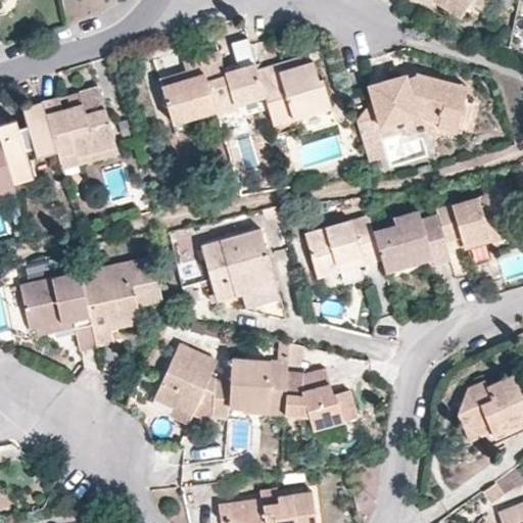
[(448,0),(465,9),(470,0),(448,0)]
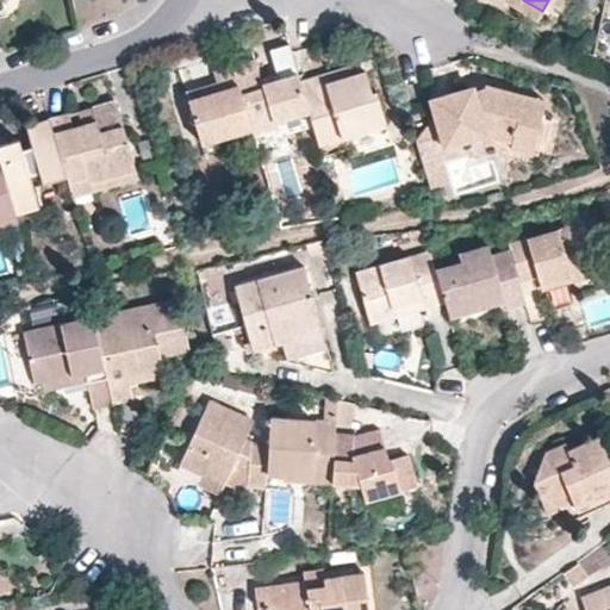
[(241,93),(232,66),(212,73),(216,82),(186,92),(201,143),(251,129),(241,93)]
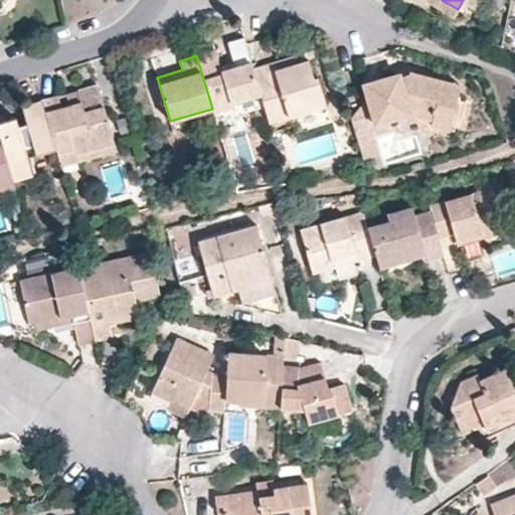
[(307,59),(253,74),(260,95),(269,122),(325,105),(316,75),(313,76),(307,59)]
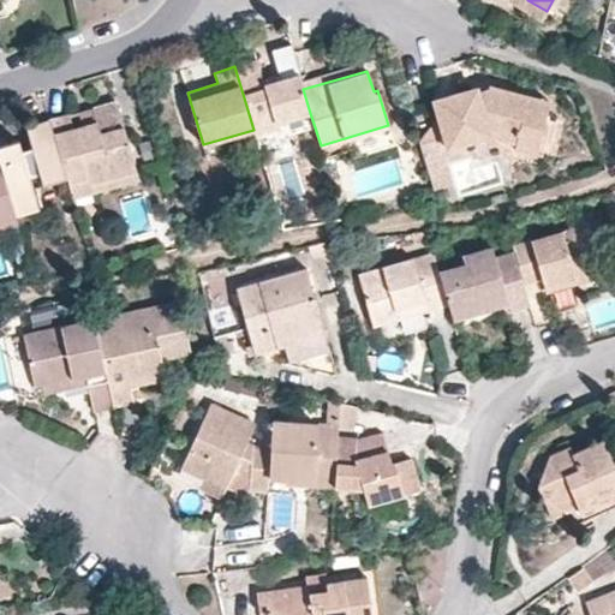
[(303,89),(298,72),(262,82),(263,88),(243,94),(254,130),(255,136),(276,130),(275,123),(310,113),(303,89)]
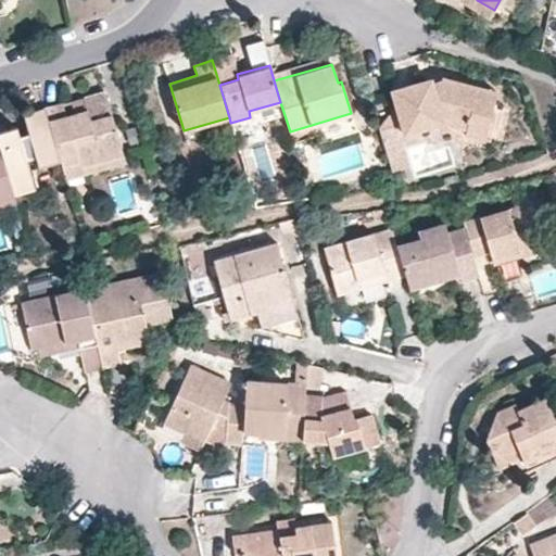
[(439,124),(465,130),(467,123),(488,127),(493,103),(474,98),(477,86),(436,76),(390,90),(403,135),(439,124)]
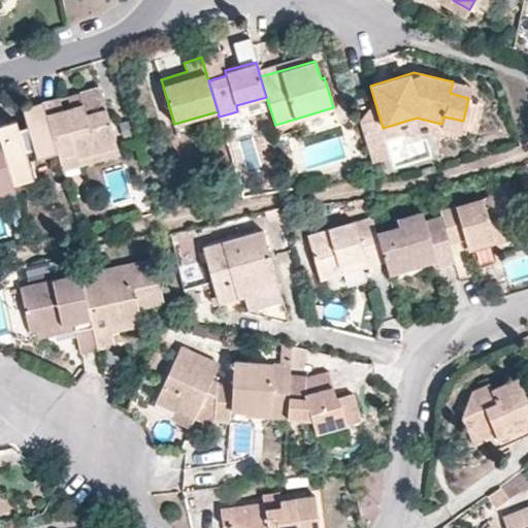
[(471,86),(453,81),(450,93),(468,98),(471,86)]
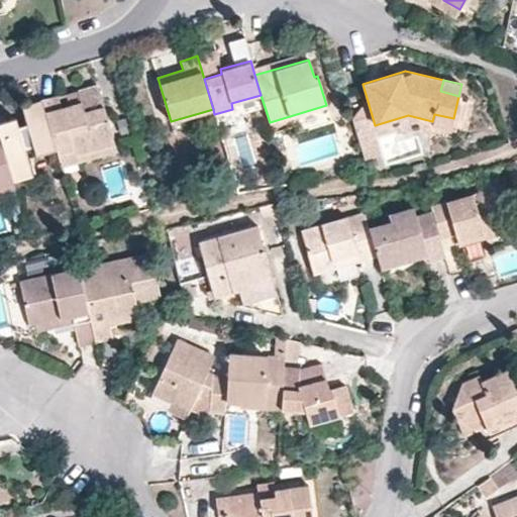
[(55,148),(61,167),(116,150),(96,85),(40,101),(55,148)]
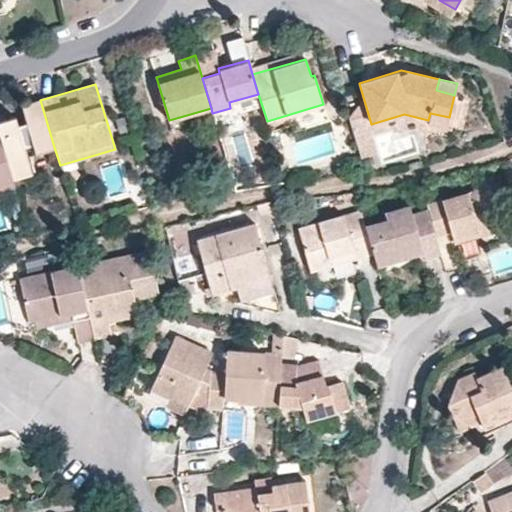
[(54,147),(40,100),(21,106),(26,123),(17,125),(14,117),(0,121),(0,141),(9,171),(29,164),(24,148),(32,145),(34,153),(54,147)]
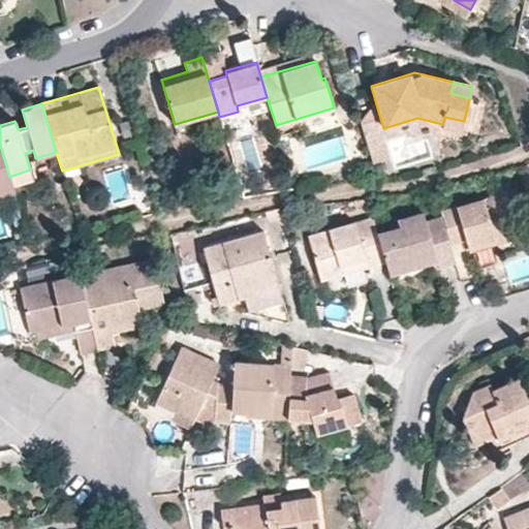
[(444,117),(442,124),(441,129),(461,134),(464,121),(444,117)]
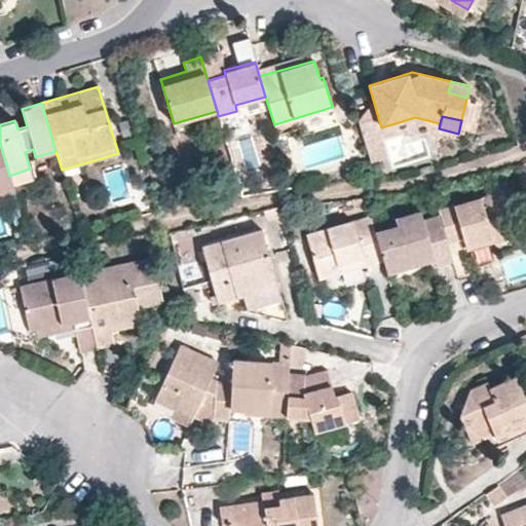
[(0,188),(12,185),(9,176),(0,145),(0,188)]
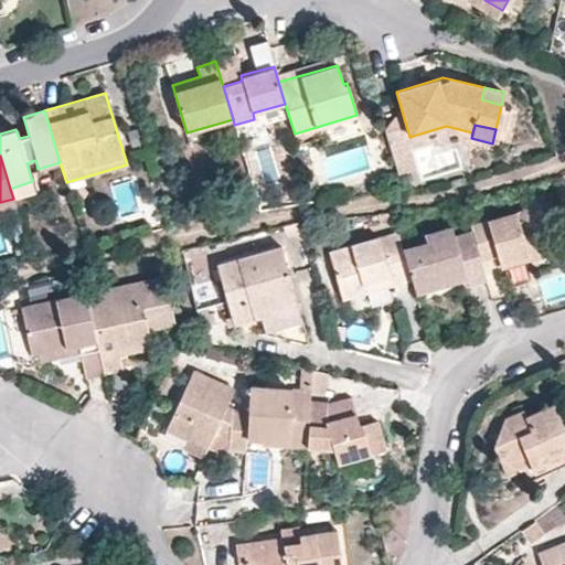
[(539,205),(472,224),(477,241),(483,260),(498,257),(500,269),(553,254),(539,205)]
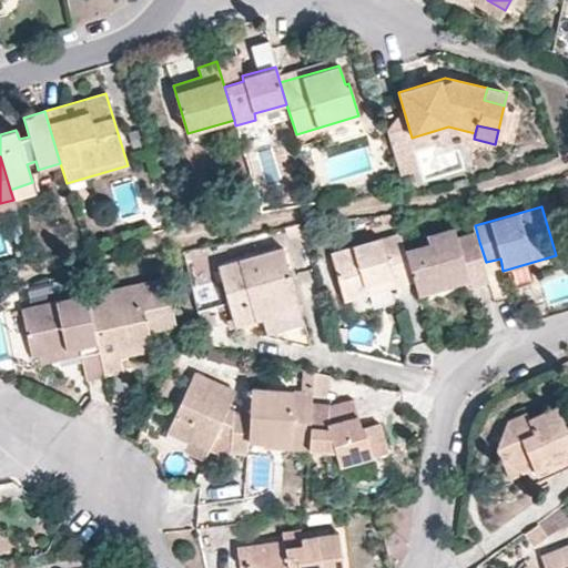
[(430,242),(404,249),(411,271),(415,283),(418,295),(468,281),(470,288),(492,282),(486,262),(479,242),(459,247),(454,227),(428,234),(430,242)]
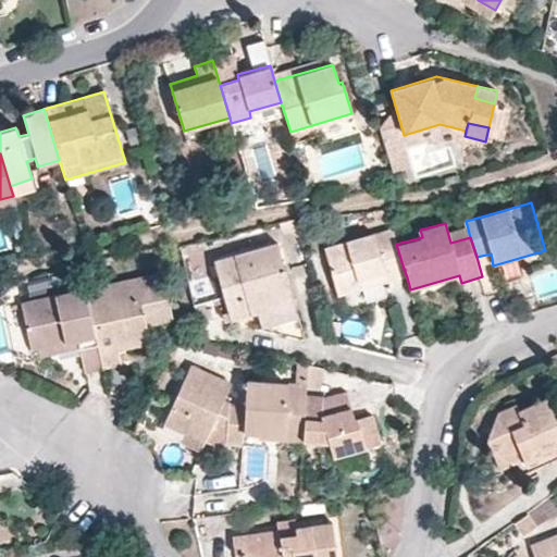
[(396,244),(392,227),(324,247),(338,297),(364,289),(361,277),(403,265),(396,244)]
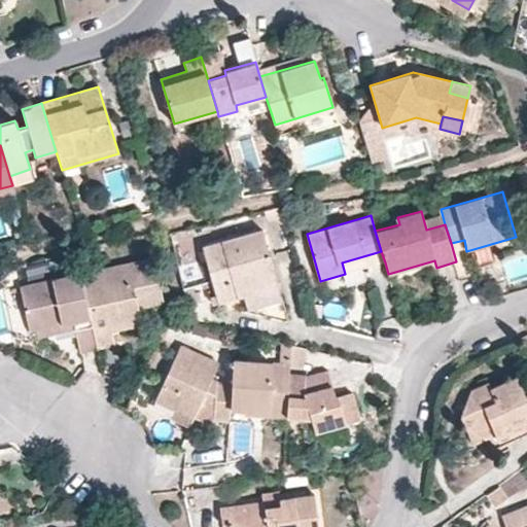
[(261,230),(202,246),(218,303),(243,295),(247,310),(281,300),(261,230)]
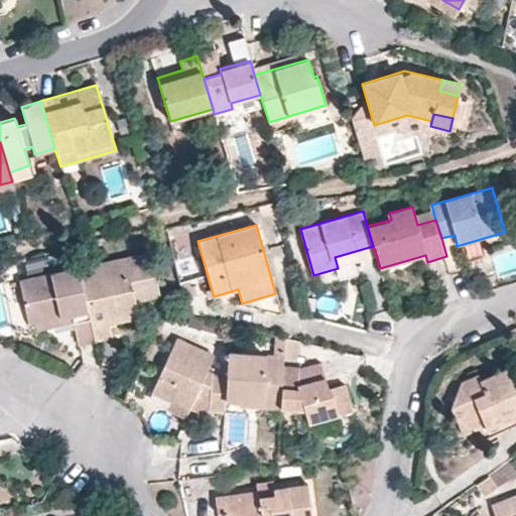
[(335,257),(338,268),(377,257),(373,246),(335,257)]
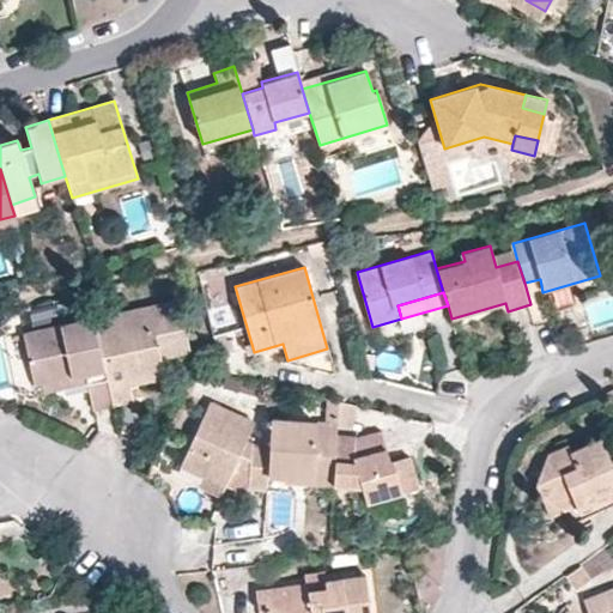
[(177,299),(92,319),(109,392),(165,378),(158,349),(188,341),(177,299)]
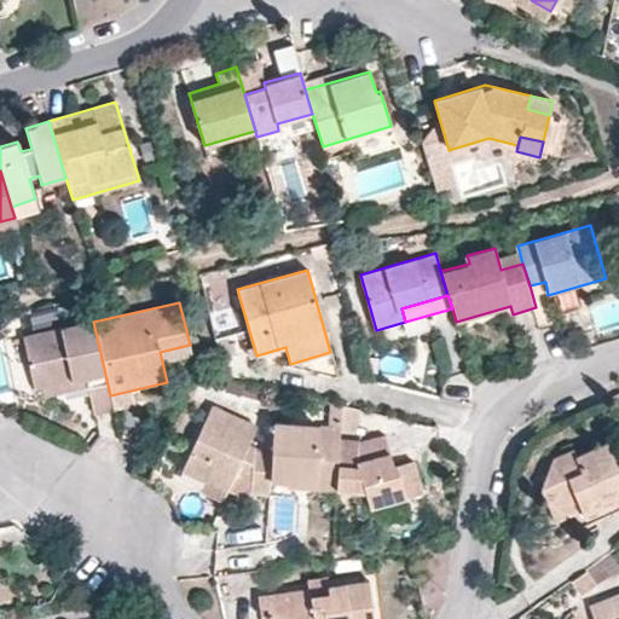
[(110,395),(93,322),(24,337),(36,391),(85,380),(93,415),(114,410),(110,395)]
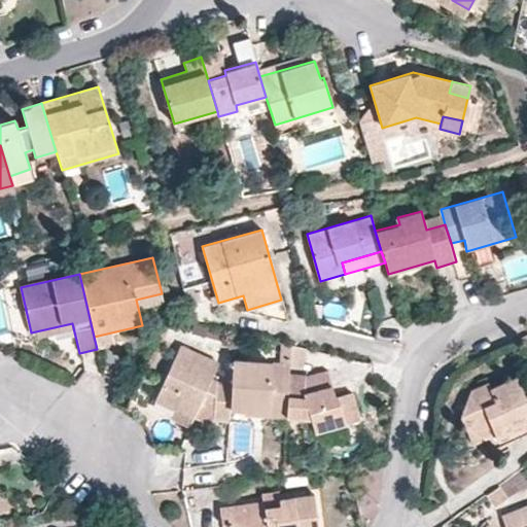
[(289,362),(290,345),(281,343),(280,362),(289,362)]
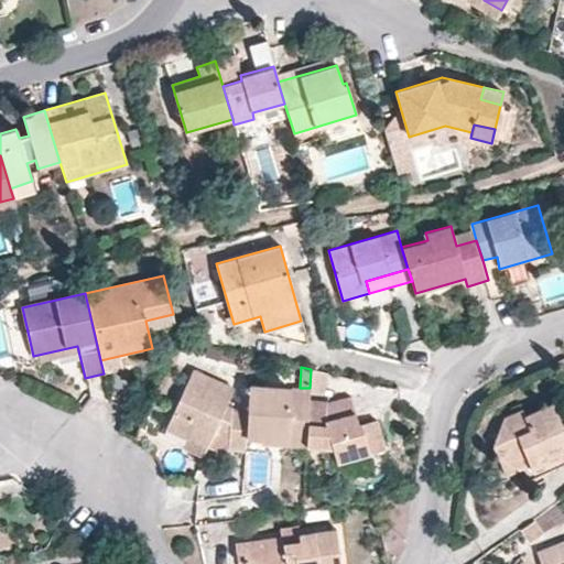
[(227,446),(245,447),(245,440),(247,410),(232,409),(226,405),(234,388),(194,370),(165,430),(187,441),(205,448),(213,433),(216,427),(227,432),(227,438),(227,446)]
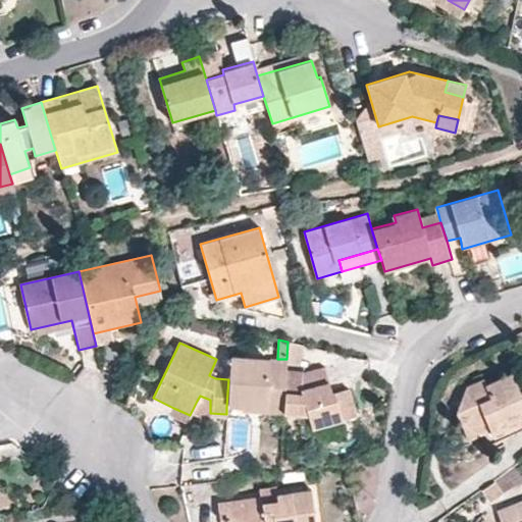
[(286,370),(286,359),(277,359),(230,355),(228,379),(226,407),(240,408),(240,412),(282,414),(286,370)]
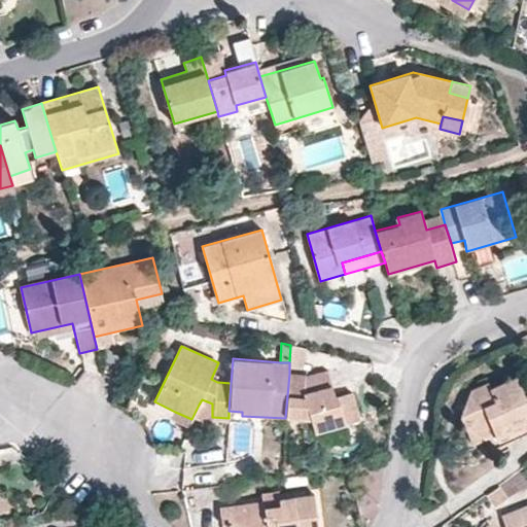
[(289,374),(285,418),(311,420),(315,431),(360,419),(352,391),(336,395),(326,398),(323,386),(331,384),(327,370),(307,375),(289,374)]
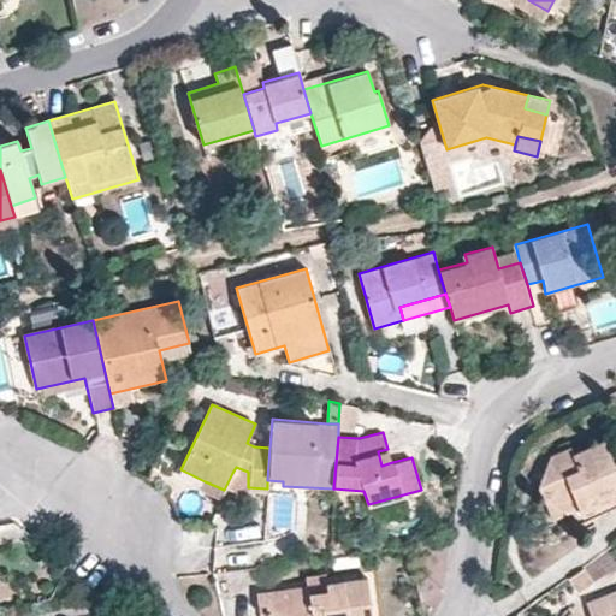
[(570,445),(549,454),(537,486),(546,505),(573,495),(582,514),(615,498),(615,471),(602,439),(573,452),(570,445)]
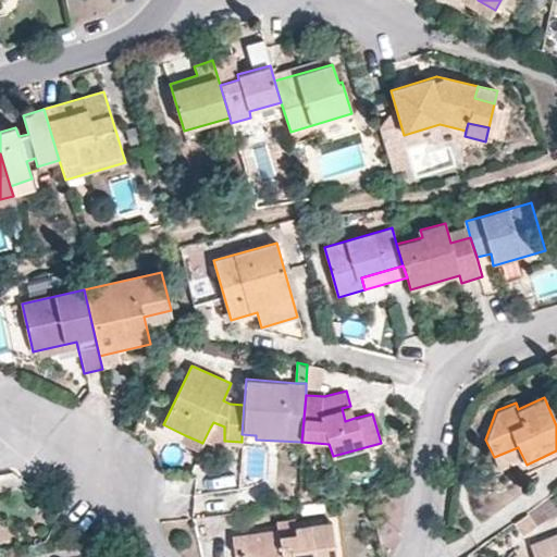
[(345,421),(355,418),(350,406),(342,408),(345,421)]
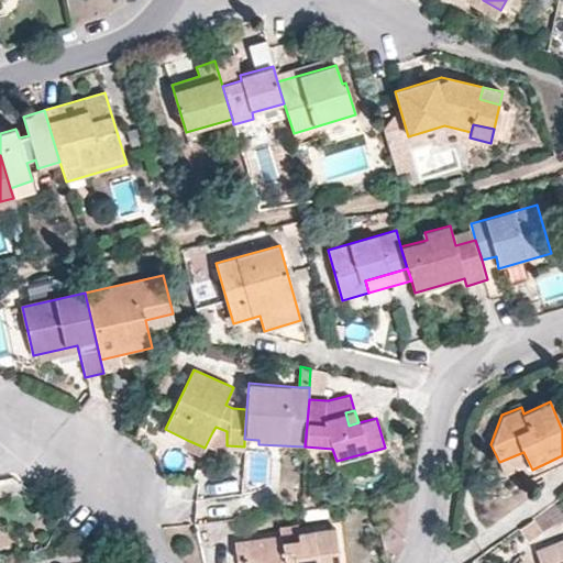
[(212,432),(227,438),(227,431),(216,427),(212,432)]
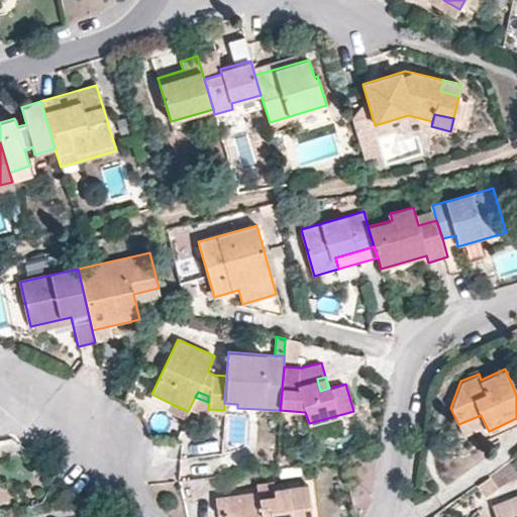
[(183,421),(188,411),(172,404),(167,413),(183,421)]
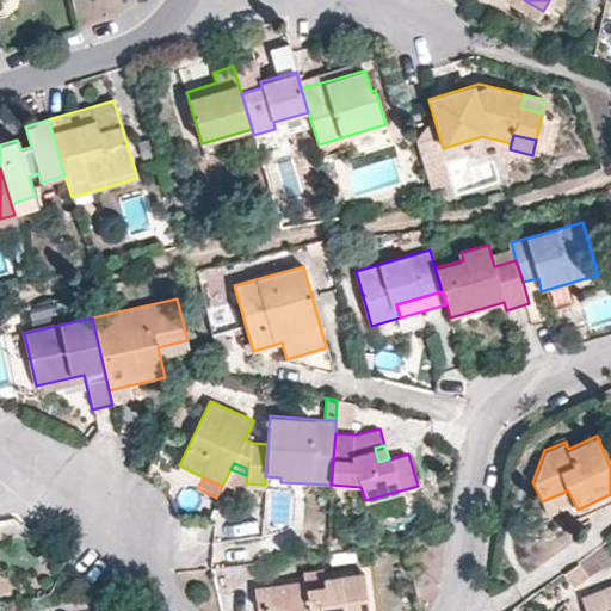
[(303,580),(254,587),(258,608),(263,606),(263,610),(369,610),(364,573),(325,578),(322,569),(303,572),(303,580)]
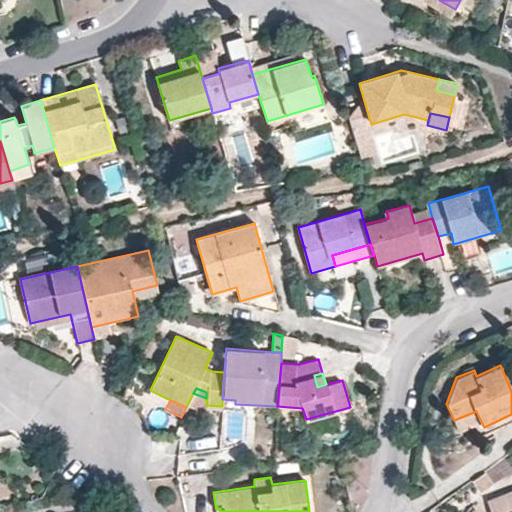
[(511,511),(511,490),(486,501),(490,511),(511,511)]
